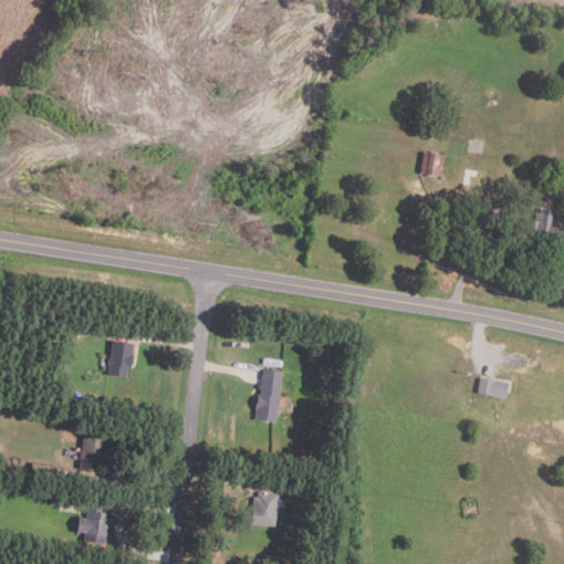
[(470,141),(483,144),(481,156),(467,154),(470,141)]
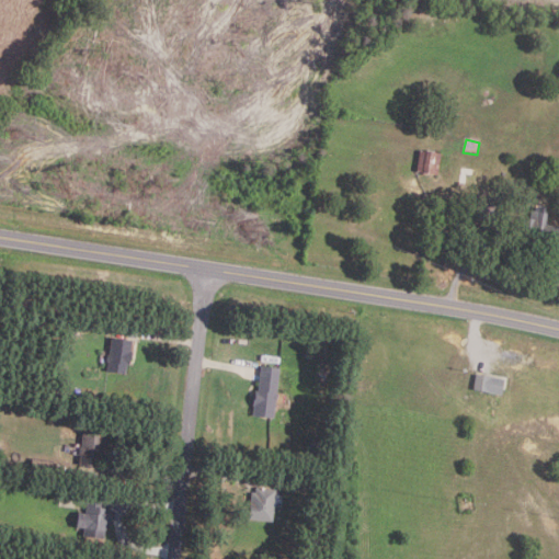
[(437,178),(415,174),(420,152),(441,156),(437,178)]
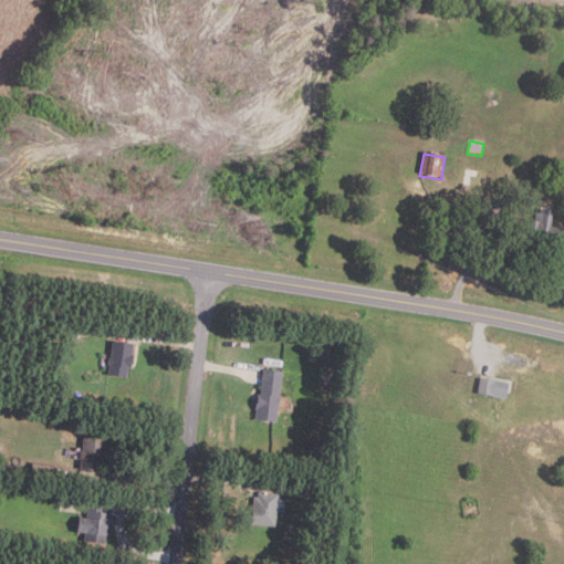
[(561,250),(528,244),(529,240),(524,240),(525,229),(529,229),(530,221),(535,222),(536,215),(540,216),(541,210),(552,212),(550,229),(563,230),(563,240),(563,246),(561,246),(561,250)]
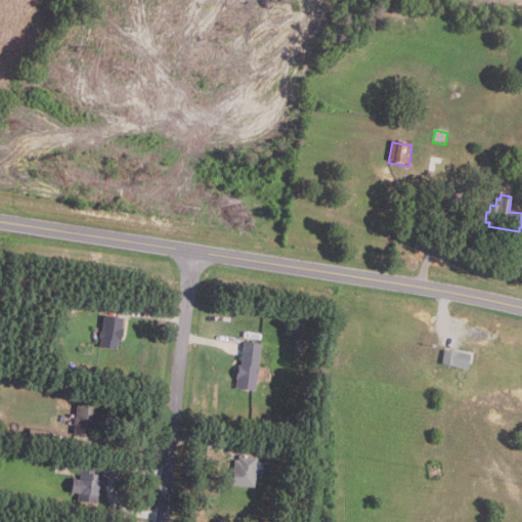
[(70,314),(60,313),(61,300),(72,301),(70,314)]
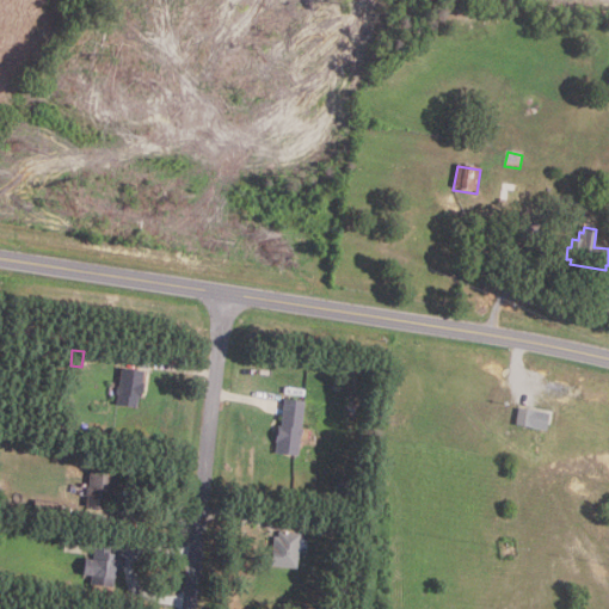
[(137,407),(117,405),(118,395),(117,395),(117,388),(118,388),(121,368),(145,371),(142,399),(139,399),(137,407)]
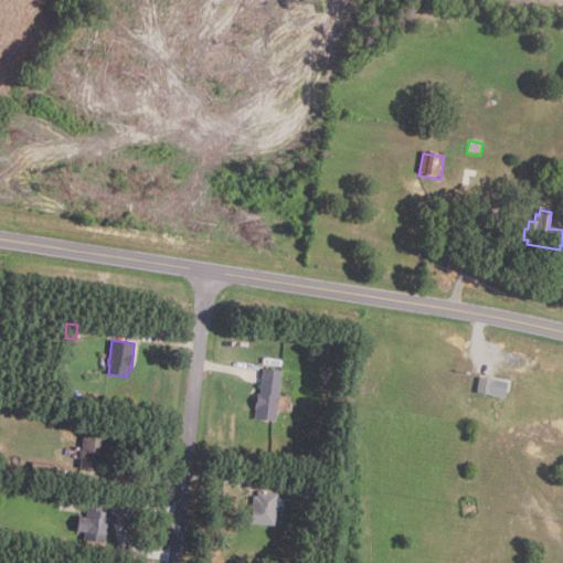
[(276,421),(254,417),(256,407),(254,407),(256,392),(259,392),(263,368),(283,371),(278,395),(280,396),(279,403),(278,403),(276,421)]
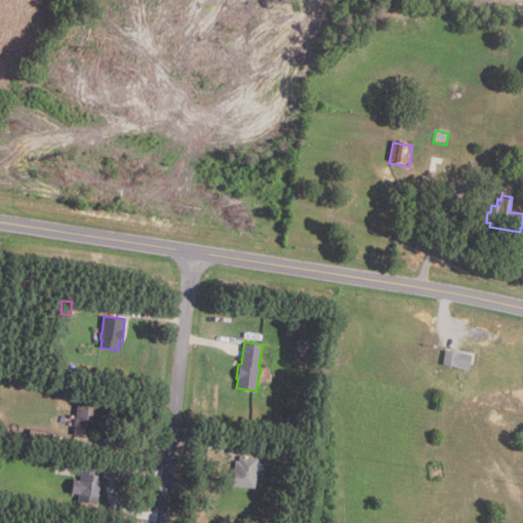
[(469,370),(442,365),(445,351),(472,356),(469,370)]
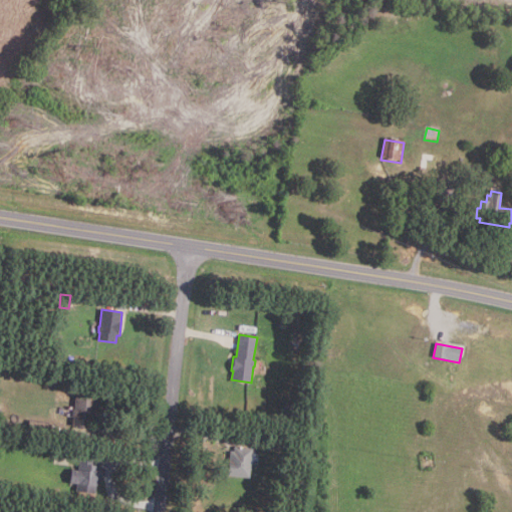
[(89,429),(72,427),(73,417),(71,416),(72,410),(74,411),(75,396),(95,398),(93,420),(90,420),(89,429)]
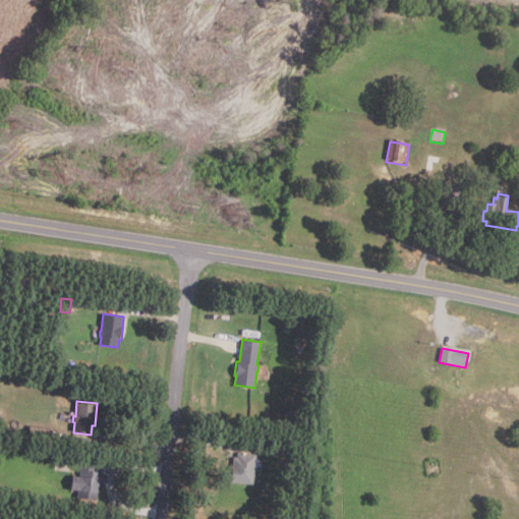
[(48,441),(29,438),(30,427),(50,429),(48,441)]
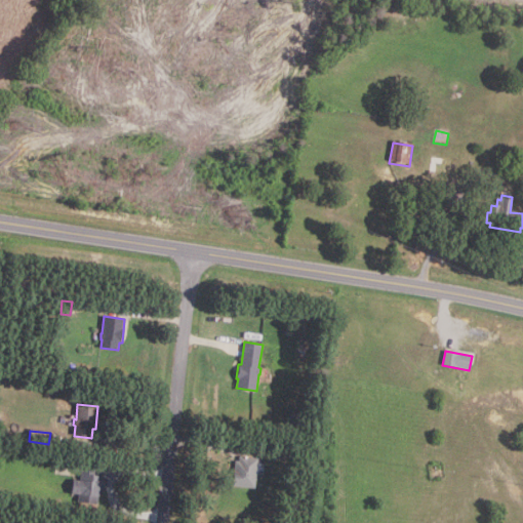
[(254,489),(231,486),(232,471),(234,471),(235,460),(239,461),(239,456),(257,458),(254,489)]
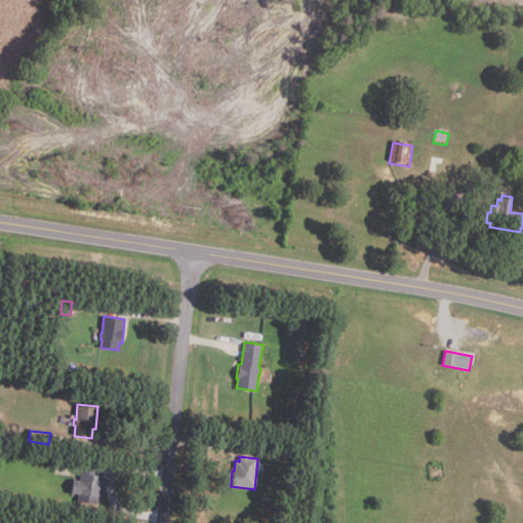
[(96,505),(76,501),(77,494),(72,493),(74,480),(79,480),(81,458),(96,459),(94,476),(104,477),(103,485),(102,485),(101,489),(97,488),(96,505)]
